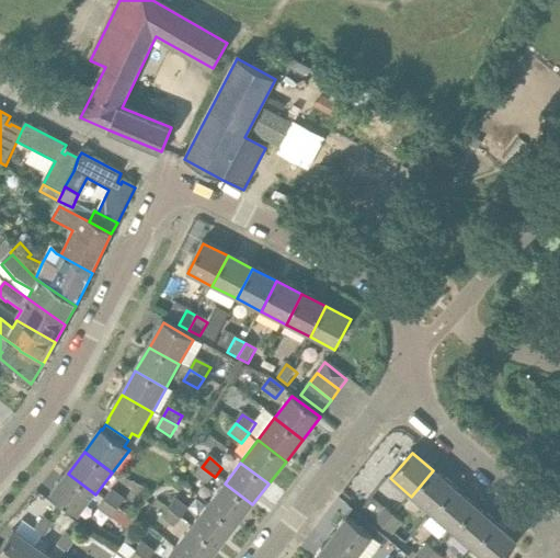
[(208,486),(215,477),(202,467),(195,476),(208,486)]
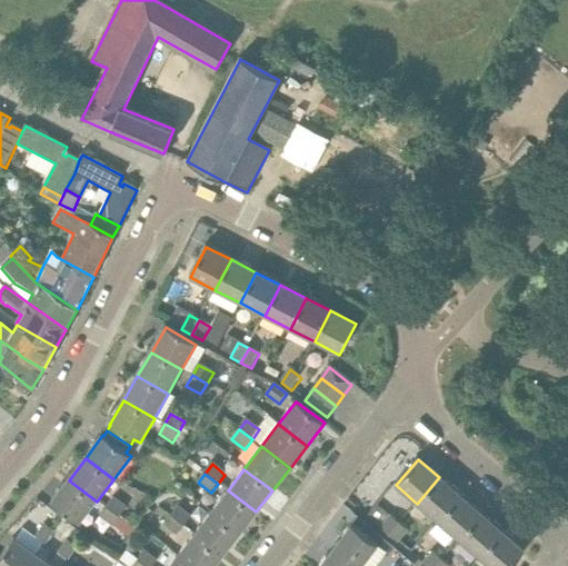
[(417,504),(438,522),(461,496),(439,477),(417,504)]
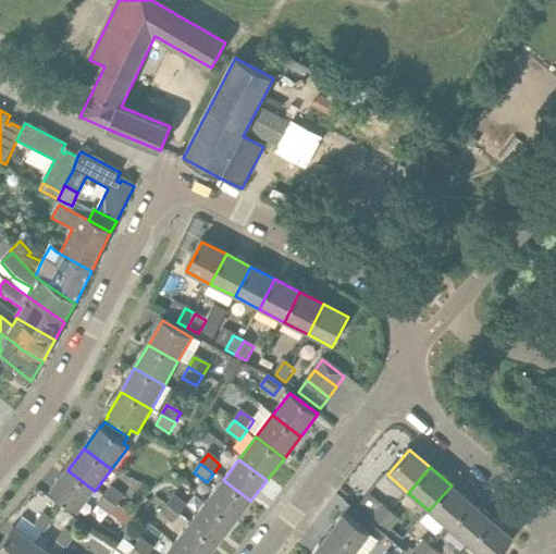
[(95,491),(68,470),(50,492),(78,513),(95,491)]
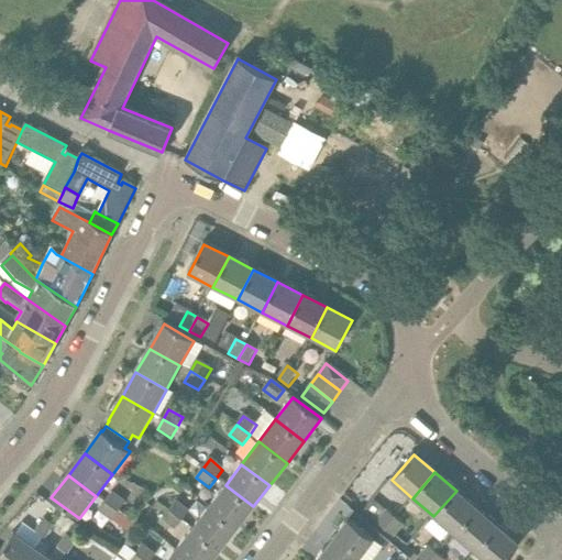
[(237,528),(253,506),(226,485),(209,507),(237,528)]
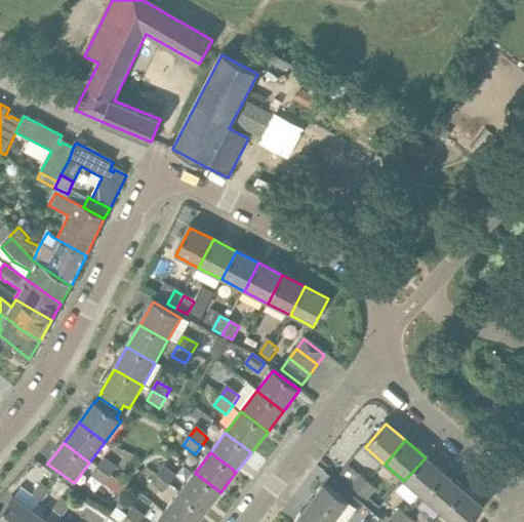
[(404,481),(424,498),(445,474),(426,457),(404,481)]
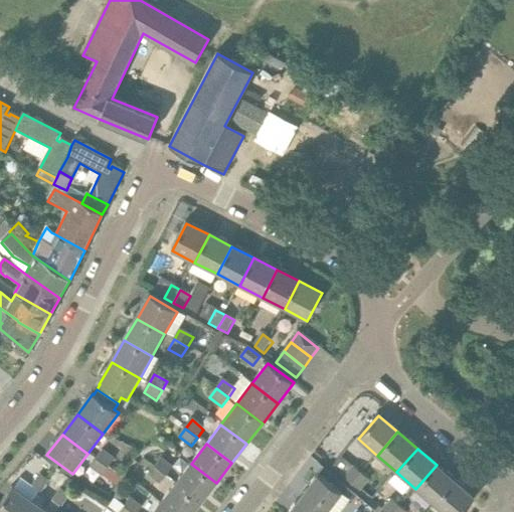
[(120,475),(125,469),(115,461),(115,460),(103,451),(98,458),(110,467),(120,475)]
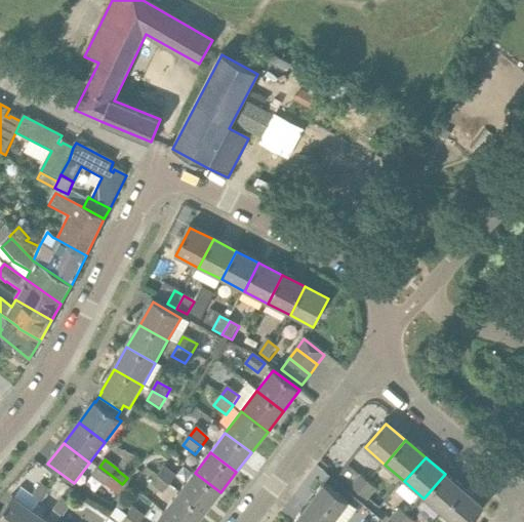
[(104,486),(112,476),(99,467),(91,477),(104,486)]
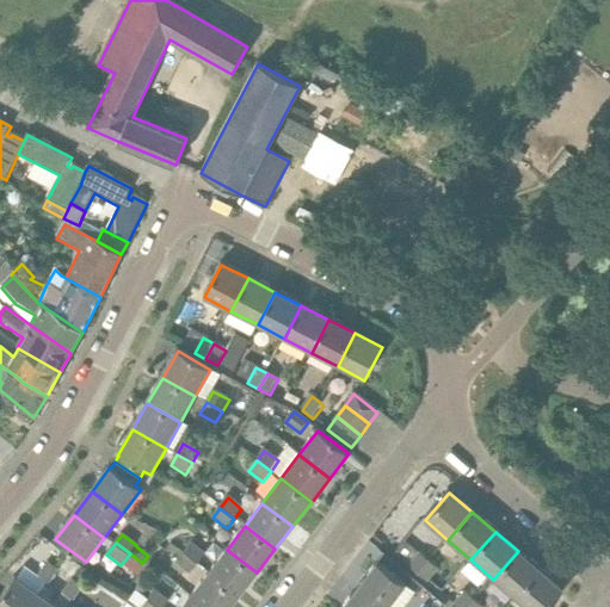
[(395,557),(408,567),(419,555),(406,544),(395,557)]
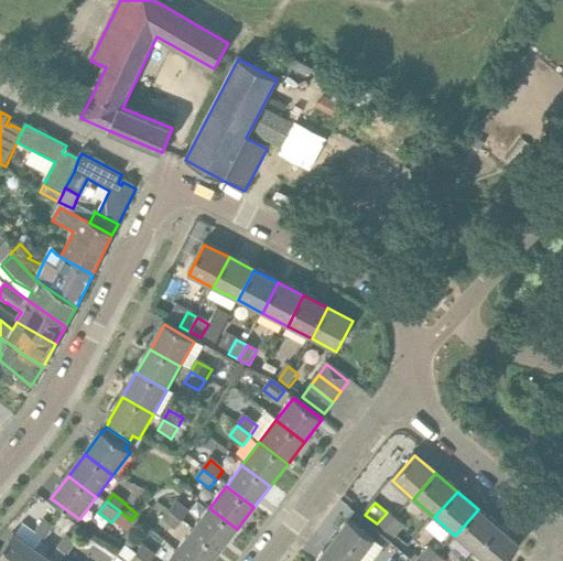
[(170,513),(183,522),(190,514),(177,504),(170,513)]
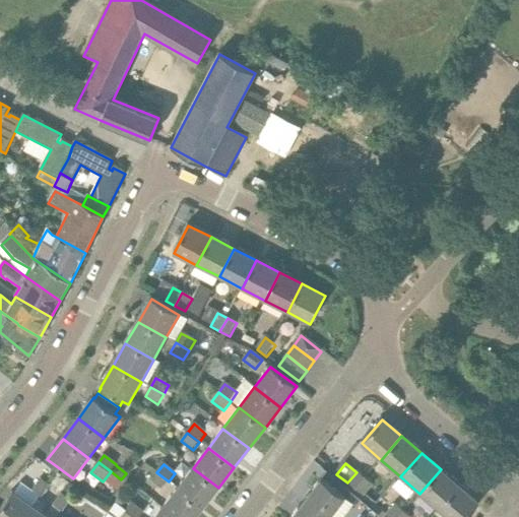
[(203,508),(218,488),(193,468),(178,488),(203,508)]
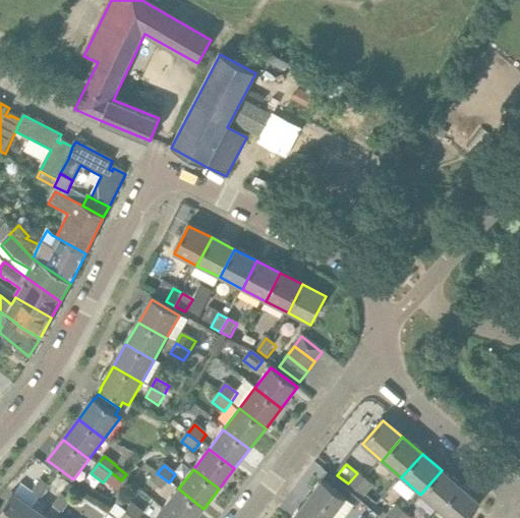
[(420,495),(440,511),(461,487),(442,470),(420,495)]
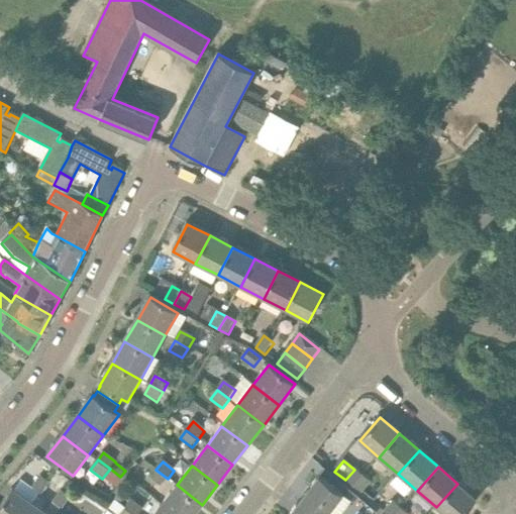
[(354,469),(354,470),(345,480),(353,488),(364,477),(354,469)]
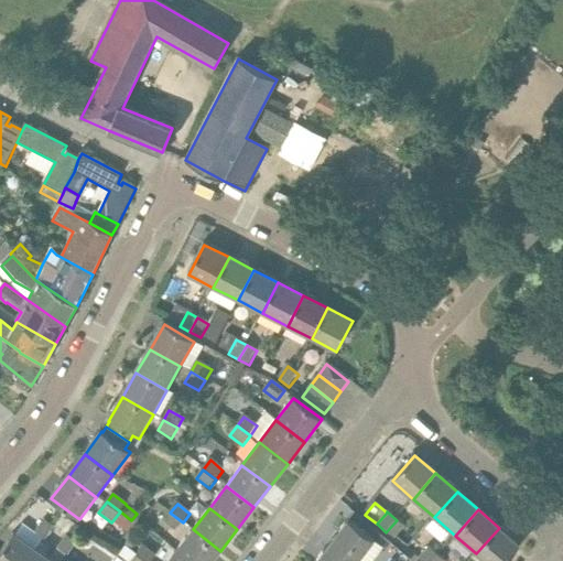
[(176,531),(183,522),(170,513),(163,521),(176,531)]
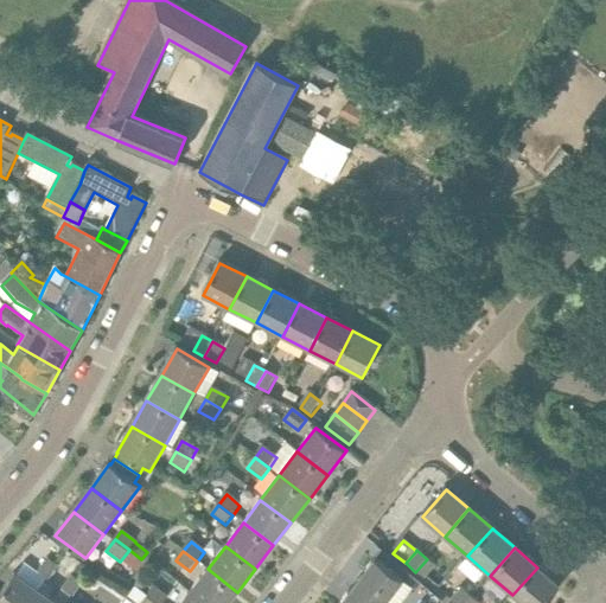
[(38,575),(49,582),(59,568),(48,559),(38,575)]
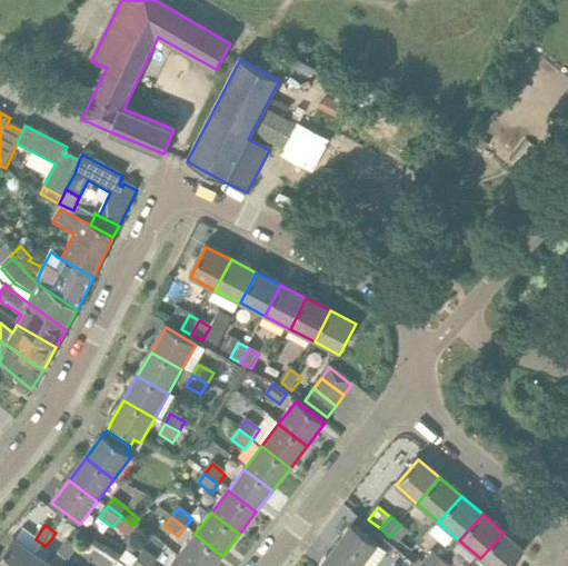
[(389,537),(398,545),(409,533),(400,525),(389,537)]
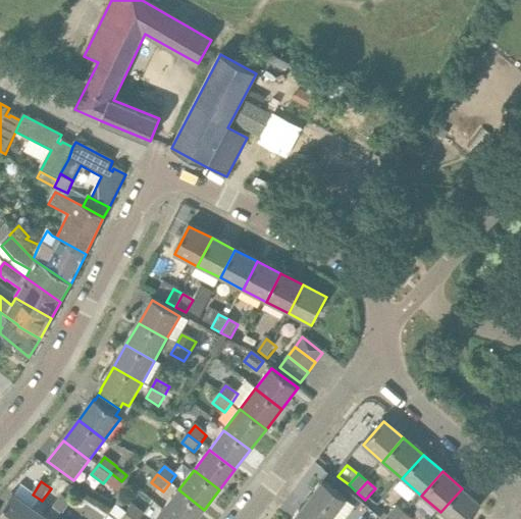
[(307,503),(327,518),(333,518),(347,501),(323,482),(307,503)]
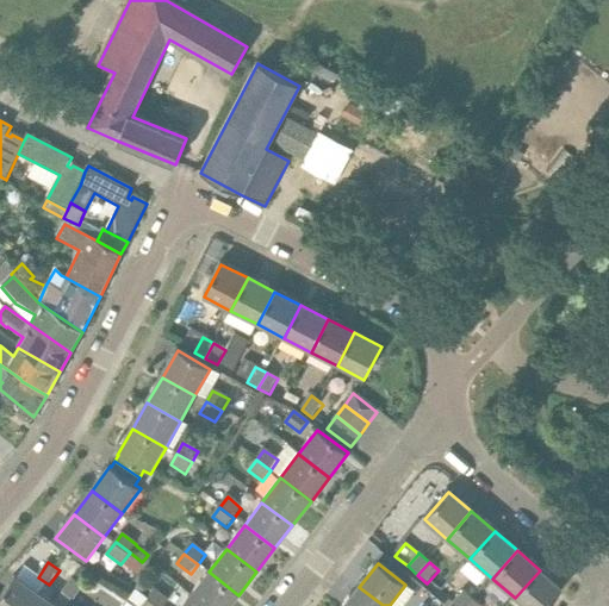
[(540,570),(515,598),(523,605),(548,605),(563,589),(540,570)]
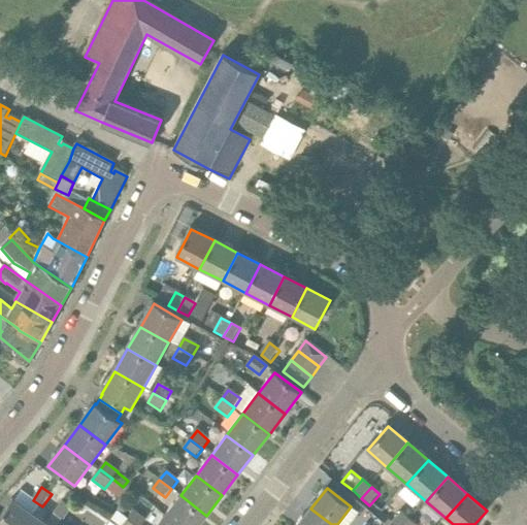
[(199,524),(206,516),(180,495),(164,517),(174,524),(199,524)]
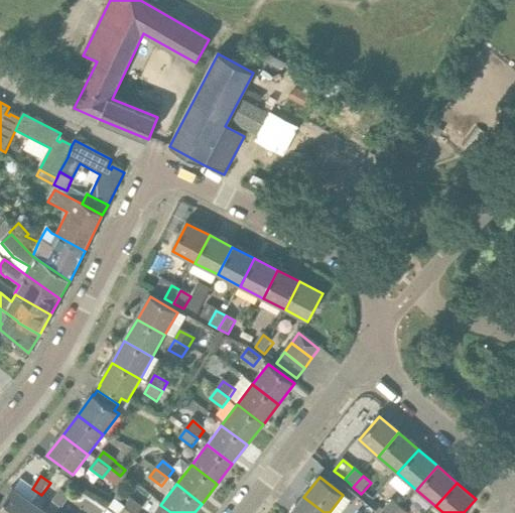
[(0,507),(0,512),(27,512),(33,505),(12,490),(0,507)]
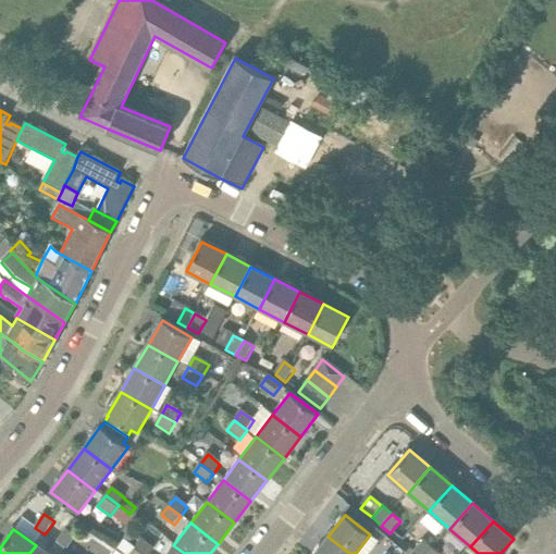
[(58,542),(68,550),(76,537),(66,530),(58,542)]
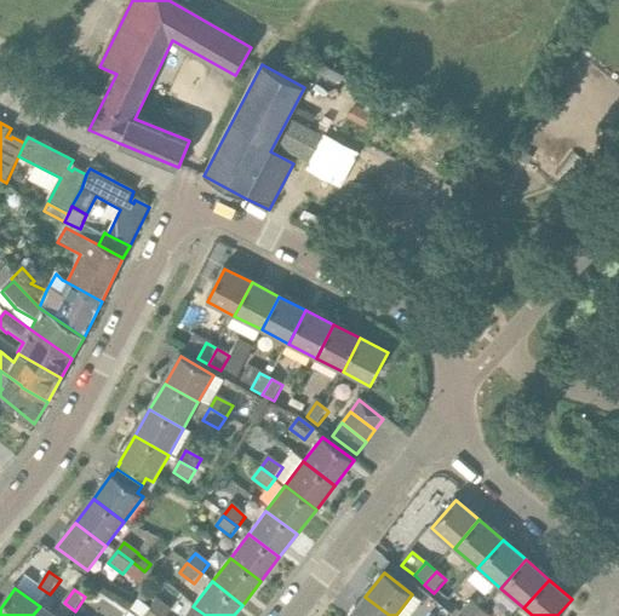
[(389,615),(365,597),(350,615),(389,615)]
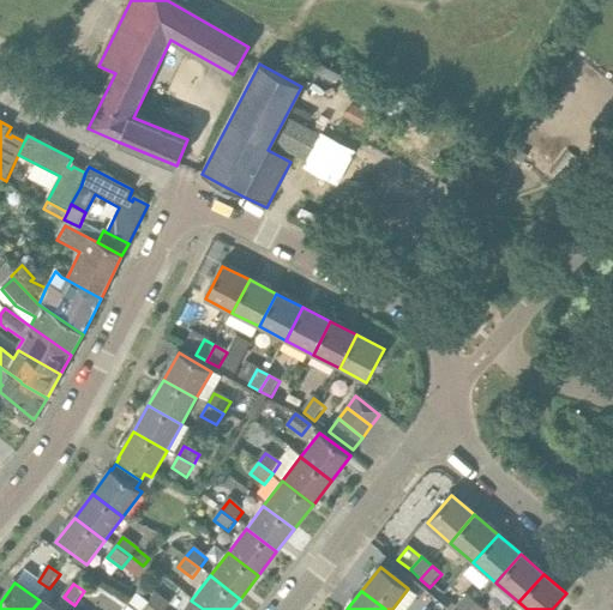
[(149,605),(155,609),(167,609),(170,605),(156,595),(149,605)]
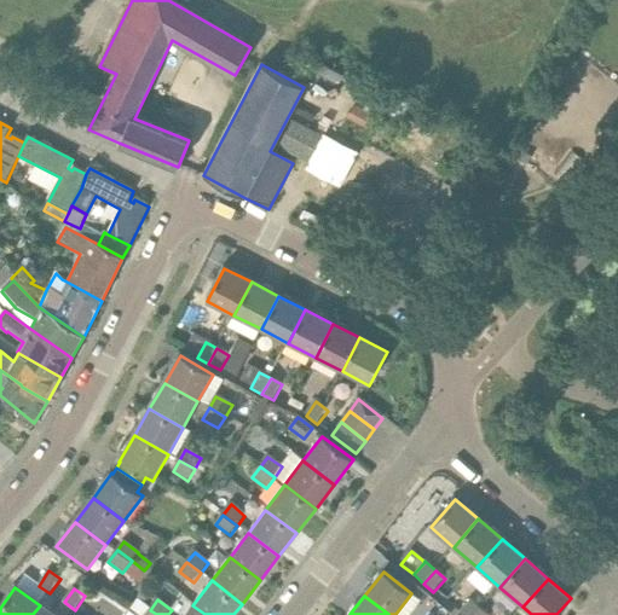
[(460,614),(475,614),(480,609),(471,601),(460,614)]
